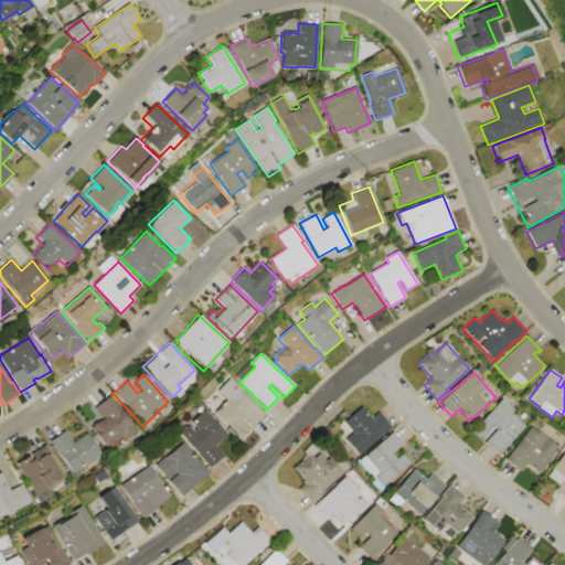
[(230,377),(265,414),(252,427),(243,417),(241,420),(249,429),(238,440),(212,414),(215,411),(216,412),(221,407),(220,406),(224,403),(225,404),(226,402),(216,391),(230,377)]
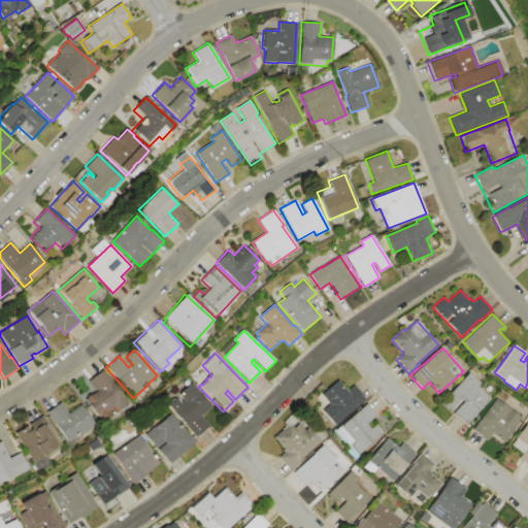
[(102,369),(128,402),(118,410),(113,406),(108,410),(112,415),(102,423),(84,400),(95,391),(87,381),(102,369)]
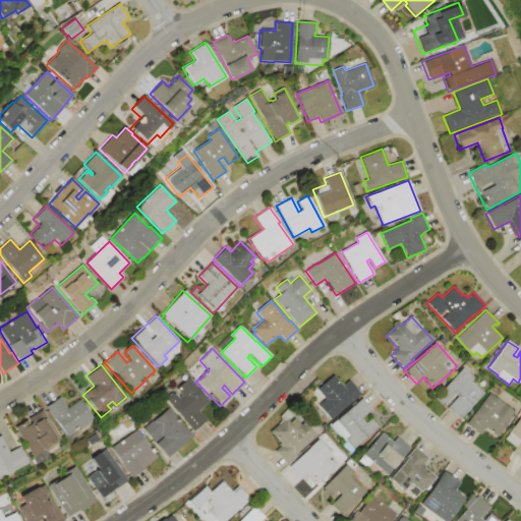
[(462,367),(473,379),(470,382),(483,393),(459,419),(447,408),(457,396),(454,394),(442,406),(433,399),(462,367)]
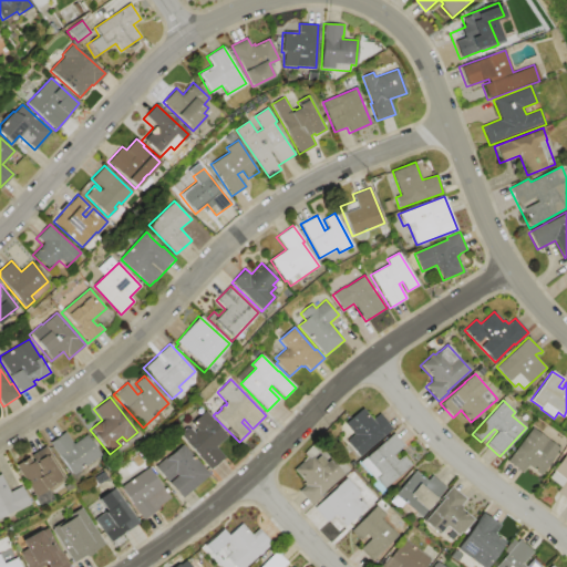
[(359,459),(347,445),(348,444),(346,441),(353,434),(343,424),(362,408),(372,419),(379,413),(392,429),(359,459)]
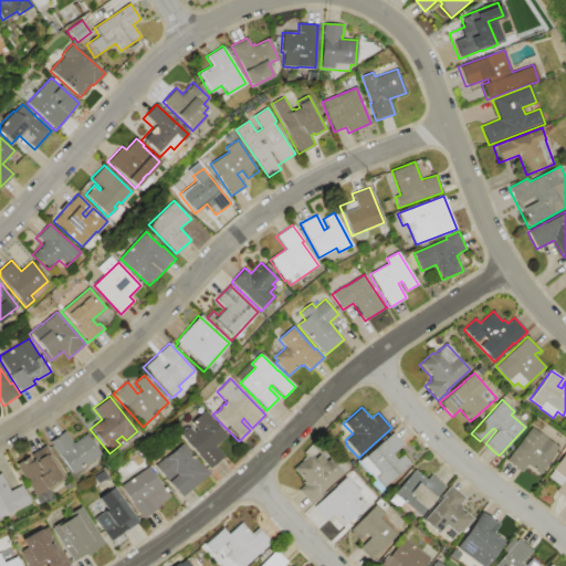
[(179,433),(188,426),(194,431),(197,429),(191,422),(206,410),(227,436),(216,446),(224,457),(209,470),(179,433)]
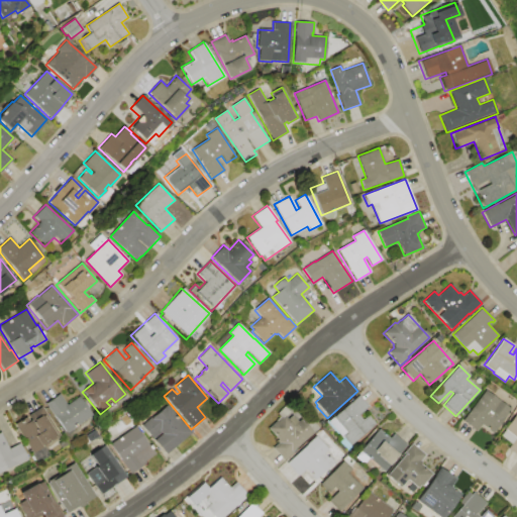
[(461,421),(486,390),(510,409),(492,433),(481,424),(476,431),(461,421)]
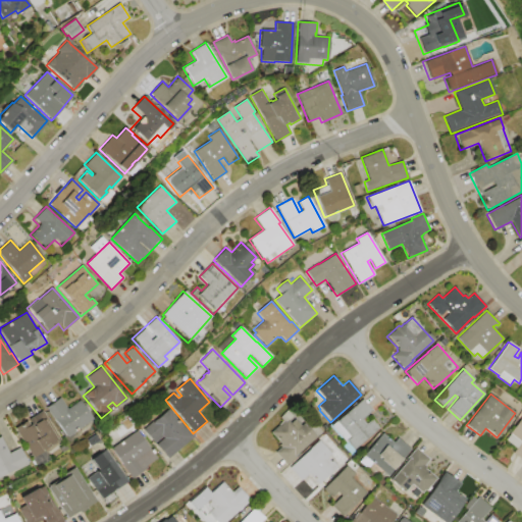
[(45,408),(59,398),(67,409),(80,400),(93,419),(66,437),(45,408)]
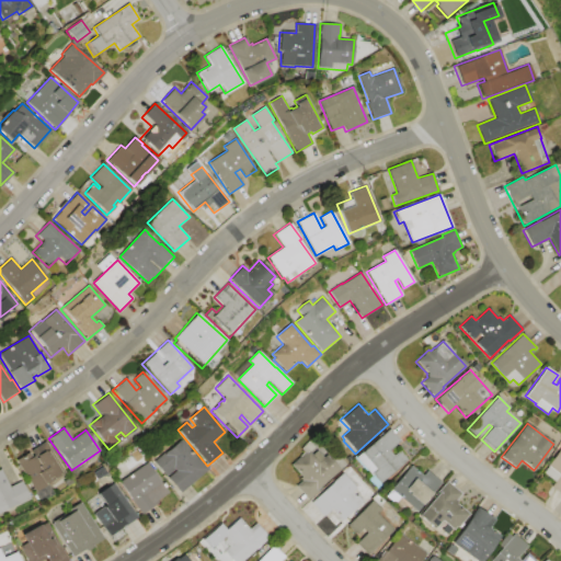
[(389,427),(400,441),(389,450),(392,455),(399,449),(408,459),(379,483),(356,457),(389,427)]
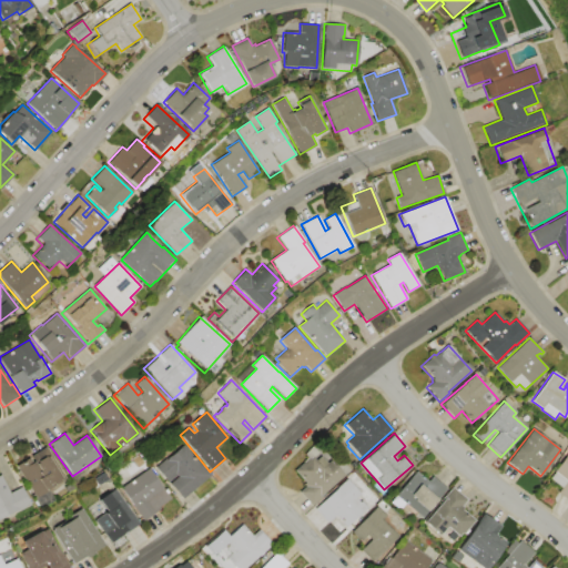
[(183,445),(210,476),(181,499),(169,485),(178,477),(176,476),(166,483),(154,468),(166,458),(183,445)]
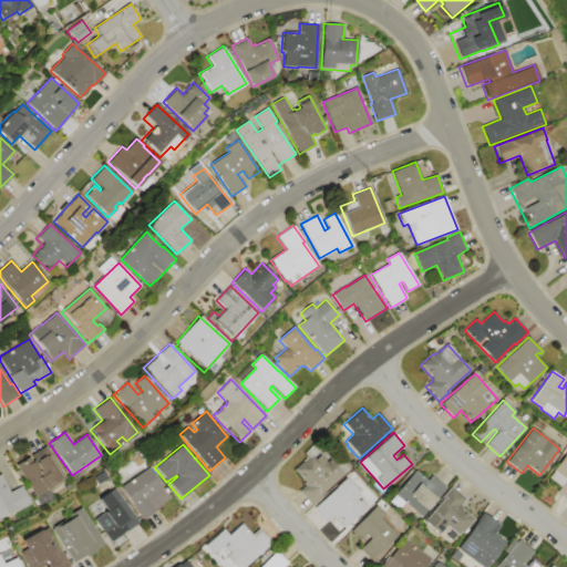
[(14,465),(45,446),(65,477),(35,497),(14,465)]
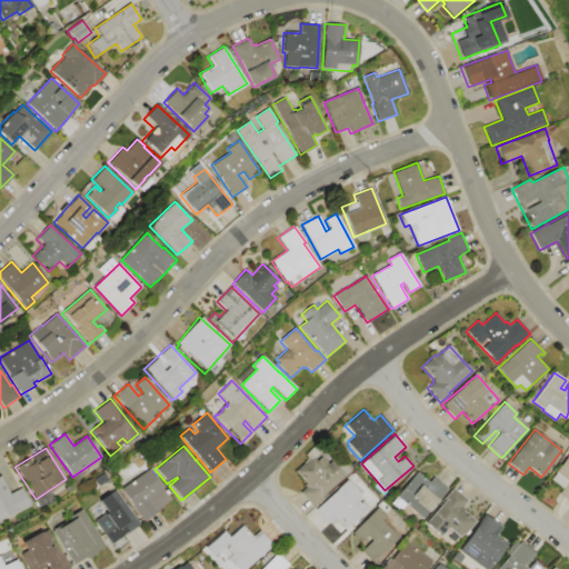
[(568,453),(568,500),(559,493),(562,489),(550,479),(568,453)]
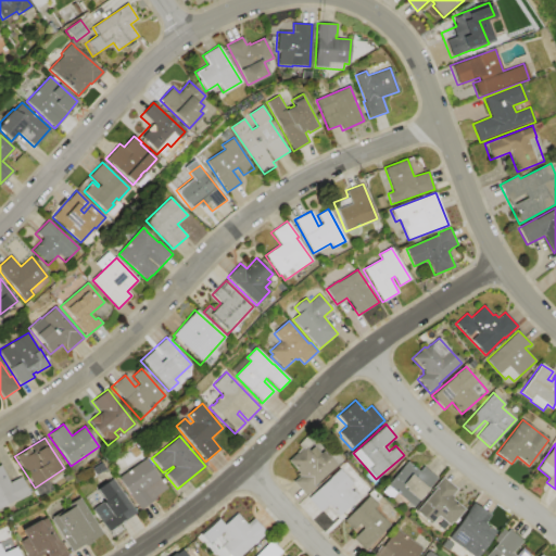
[(337,465),(303,495),(291,482),(297,477),(297,478),(299,476),(297,474),(298,472),(288,460),(302,447),(304,450),(306,447),(310,451),(314,446),(320,453),(323,451),(337,465)]
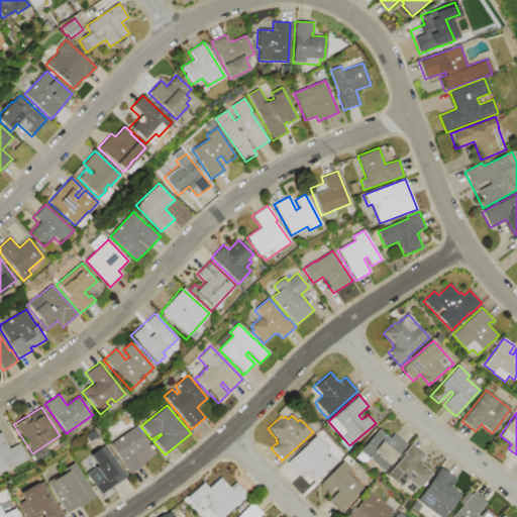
[(135,426),(156,454),(144,461),(145,463),(130,475),(109,444),(135,426)]
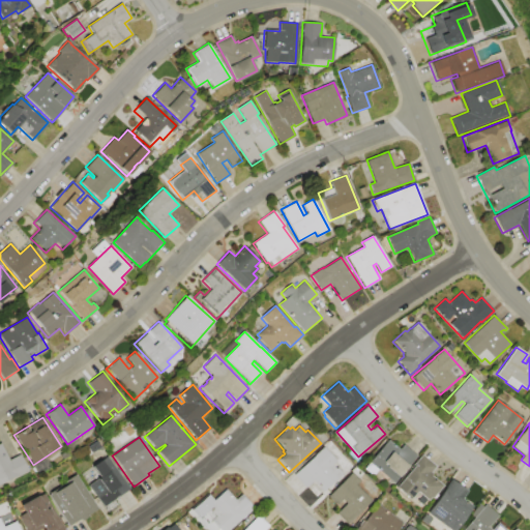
[(384,438),(387,440),(388,439),(400,448),(403,444),(417,455),(394,483),(377,469),(372,475),(363,468),(371,460),(369,458),(384,438)]
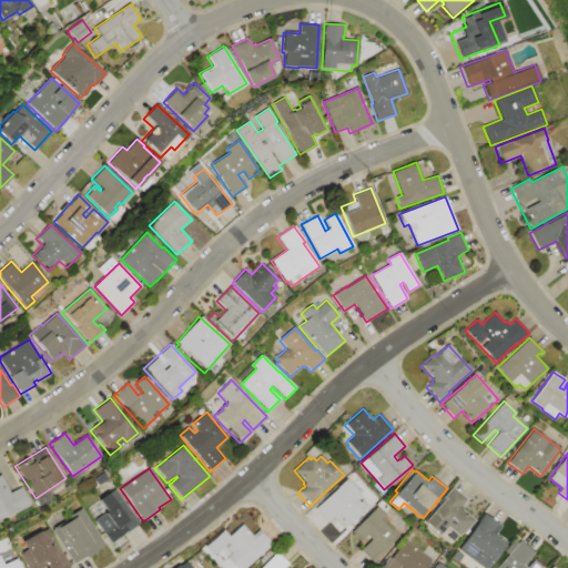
[(0,475),(9,493),(21,486),(30,504),(0,518),(0,475)]
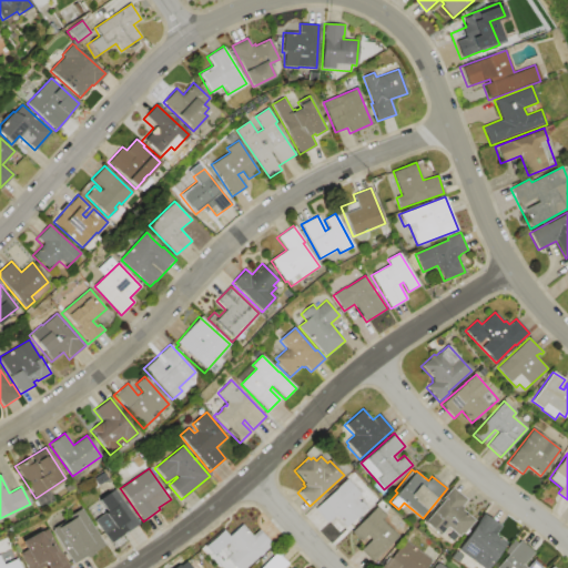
[(314,509),(337,487),(346,478),(361,495),(355,498),(359,503),(361,500),(367,508),(346,527),(335,516),(327,524),(314,509)]
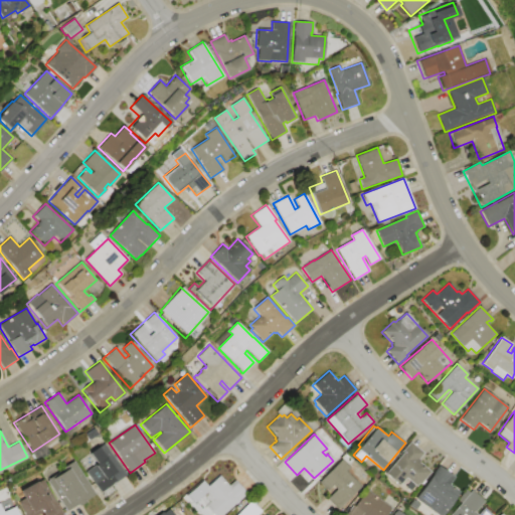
[(385,473),(401,454),(400,453),(409,442),(423,453),(418,459),(419,460),(418,462),(431,472),(420,484),(418,483),(415,487),(405,478),(399,485),(385,473)]
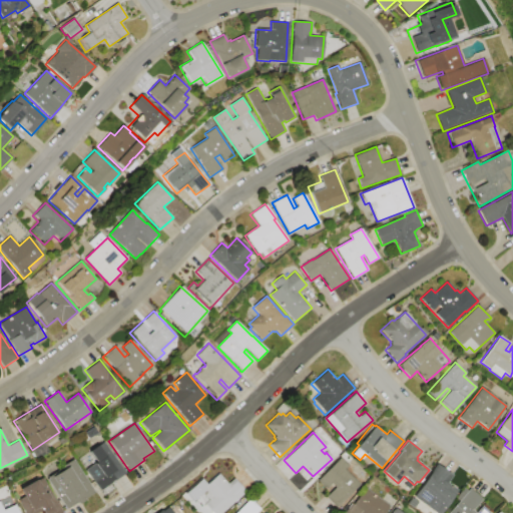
[(104,441),(125,473),(99,491),(85,469),(94,463),(87,452),(104,441)]
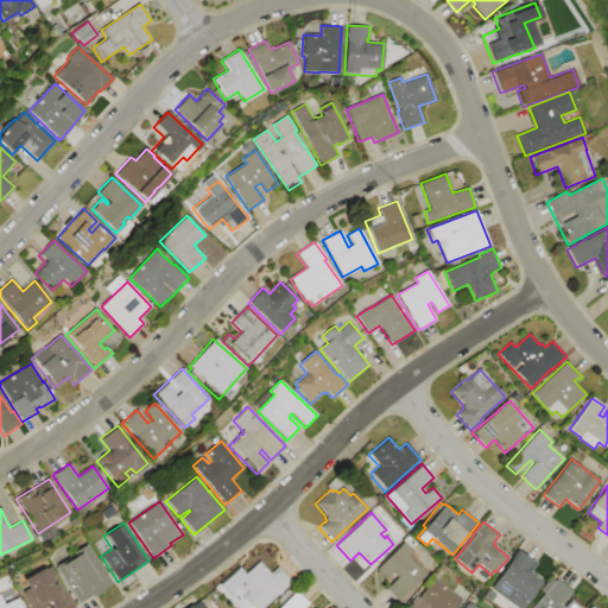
[(404,540),(415,551),(410,556),(426,574),(399,601),(386,589),(397,577),(393,574),(381,584),(371,574),(404,540)]
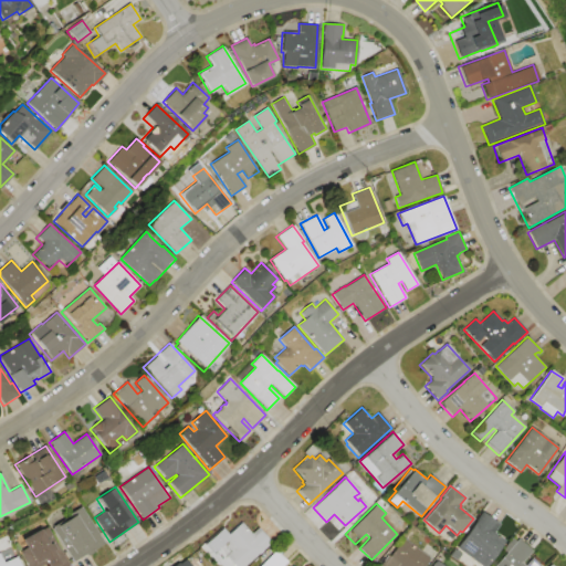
[(81,506),(105,544),(86,555),(85,554),(73,562),(52,528),(53,527),(53,526),(73,513),(72,512),(81,506)]
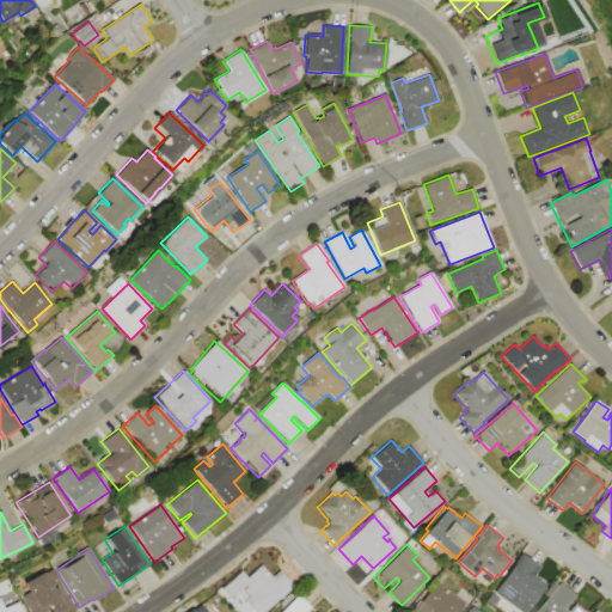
[(521,552),(539,565),(534,574),(548,582),(527,611),(519,611),(494,594),(521,552)]
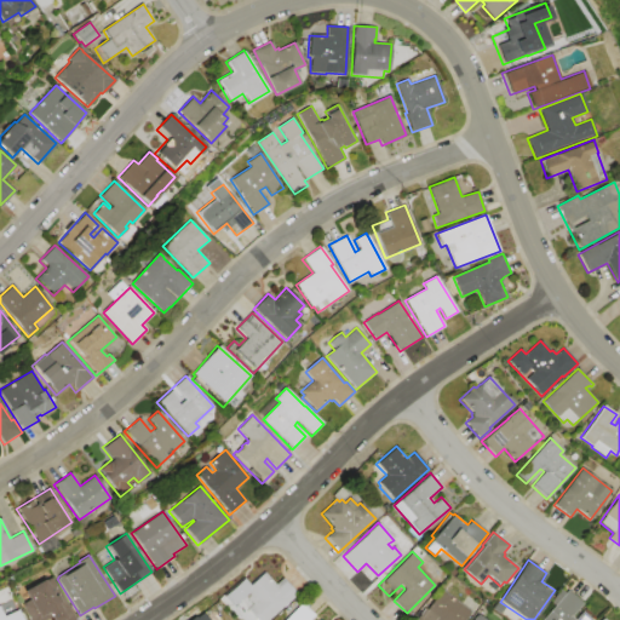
[(251,619),(230,596),(250,580),(251,583),(264,572),(275,584),(282,578),(297,595),(268,619),(251,619)]
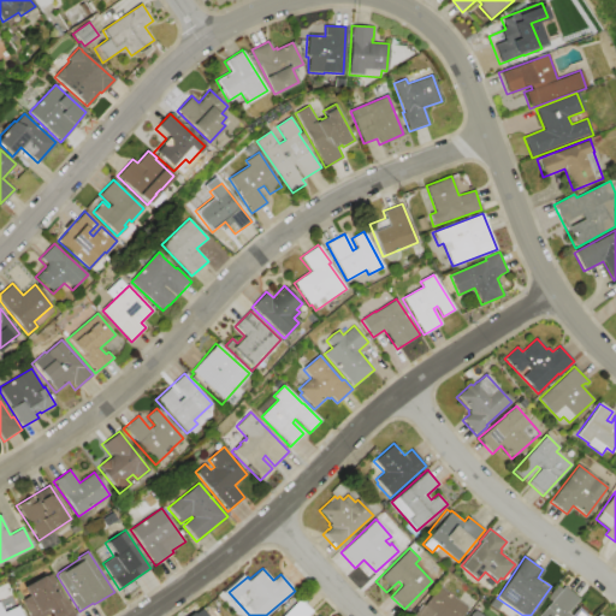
[(43,575),(53,592),(59,588),(72,615),(51,615),(49,614),(45,615),(29,615),(21,600),(28,596),(23,587),(28,585),(28,584),(43,575)]
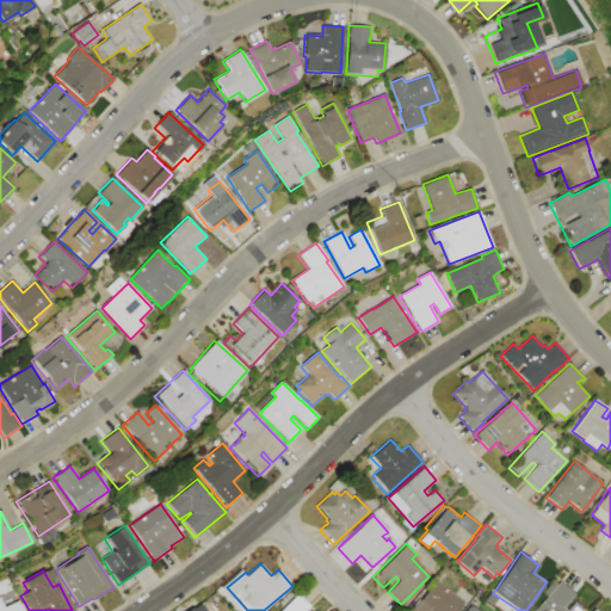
[(412,610),(434,581),(464,602),(456,610),(412,610)]
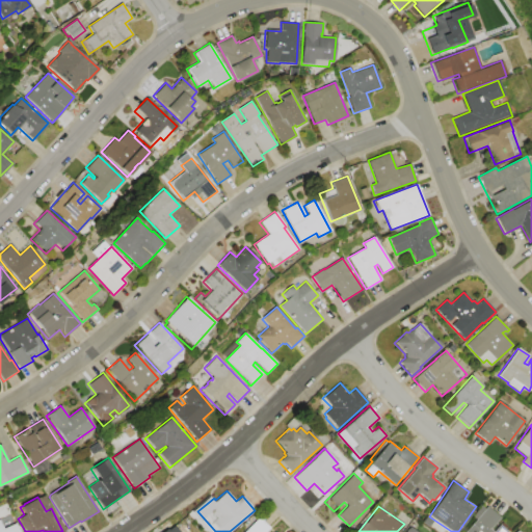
[(464,531),(487,506),(500,517),(490,529),(494,531),(499,525),(508,531),(464,531)]
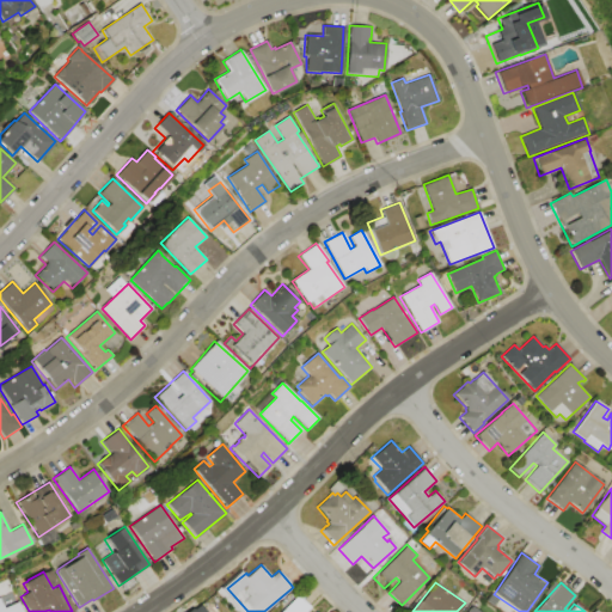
[(0,611),(0,597),(13,592),(22,611),(0,611)]
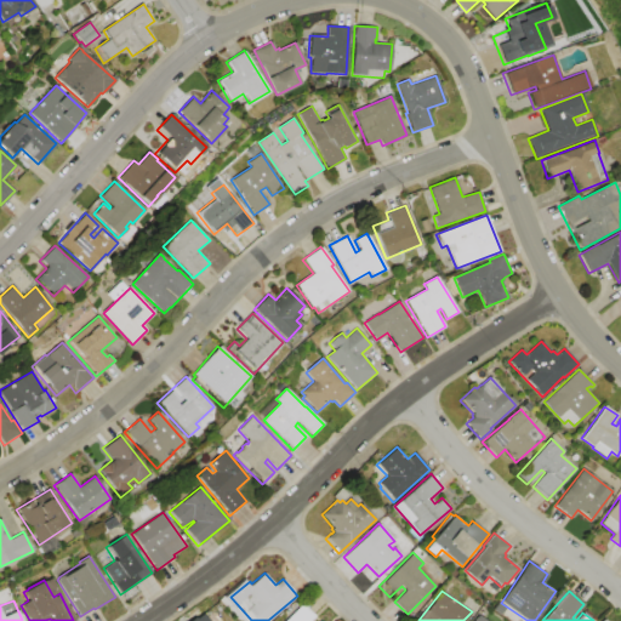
[(285,620),(302,604),(317,617),(313,620),(285,620)]
